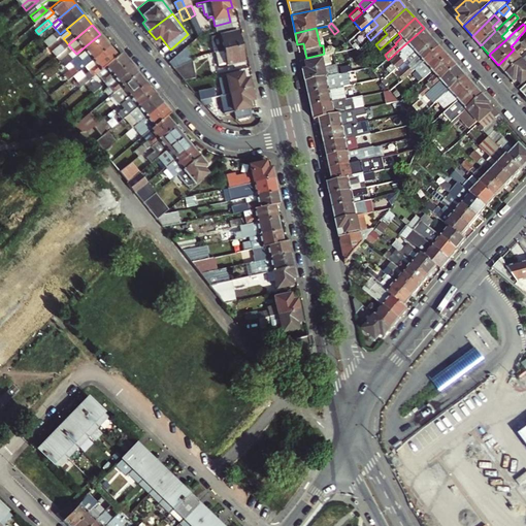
[(393,64),(397,69),(416,53),(432,37),(424,28),(399,50),(403,55),(393,64)]
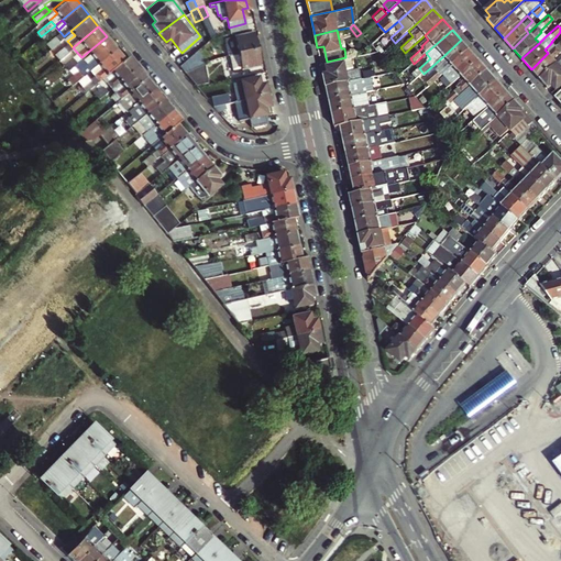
[(50,47),(64,36),(59,31),(46,43),(50,47)]
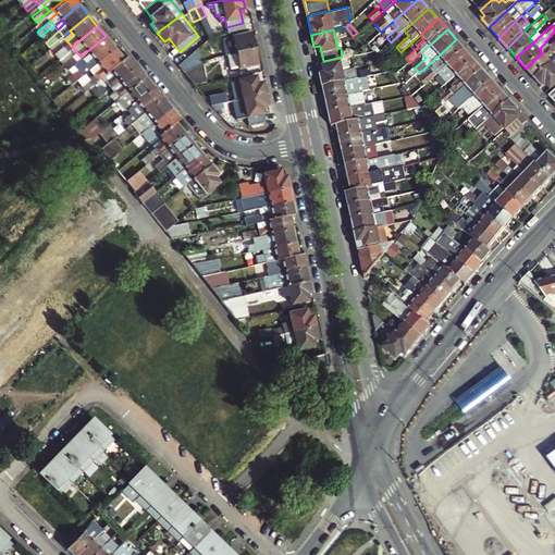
[(74,35),(70,31),(63,36),(66,40),(74,35)]
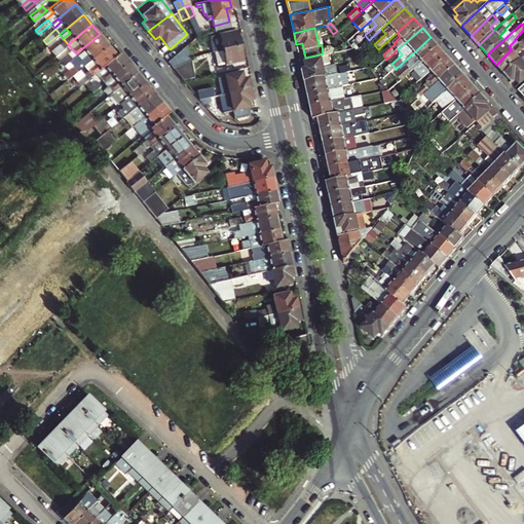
[(218,33),(219,37),(221,45),(216,46),(217,49),(239,44),(236,29),(218,33)]
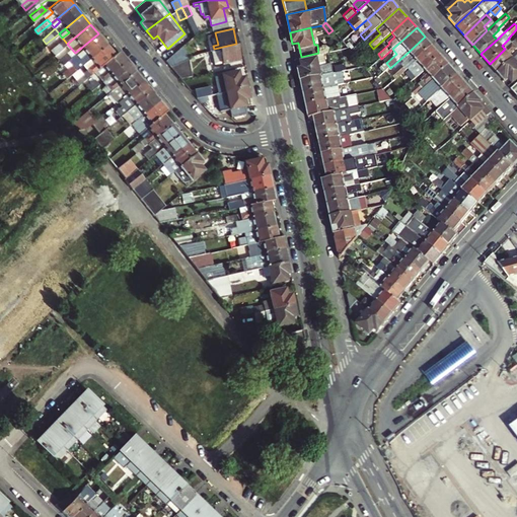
[(503,33),(499,29),(493,35),(497,40),(503,33)]
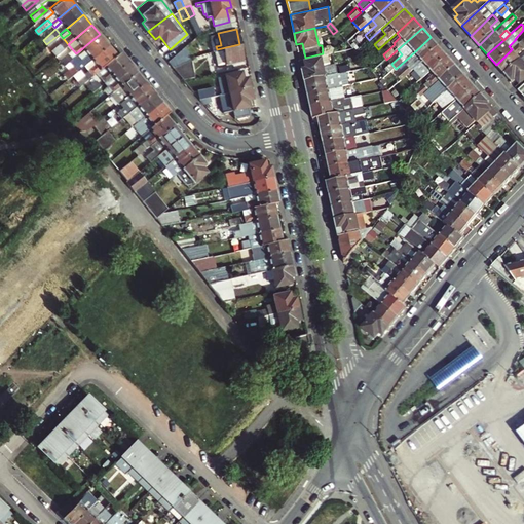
[(84,64),(108,44),(100,34),(82,48),(85,52),(79,58),(84,64)]
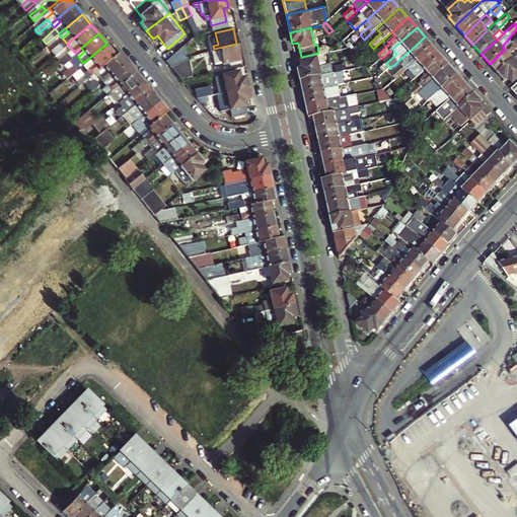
[(213,46),(218,45),(216,37),(209,39),(211,47),(213,46)]
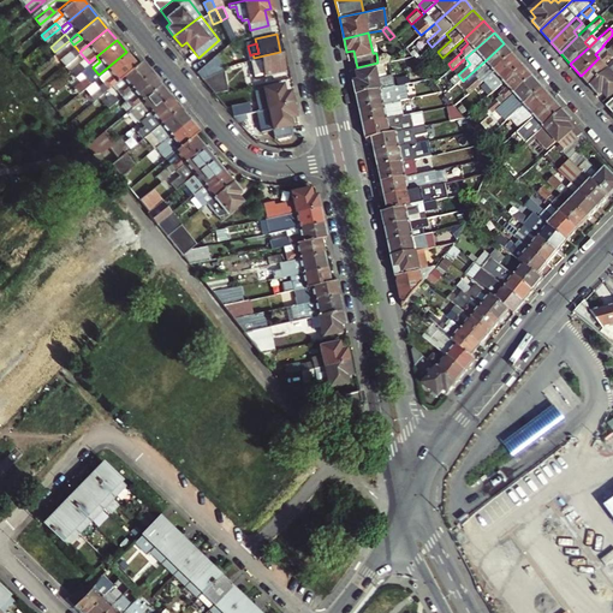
[(468,85),(472,91),(486,79),(513,54),(504,43),(484,61),(488,65),(480,72),(481,73),(468,85)]
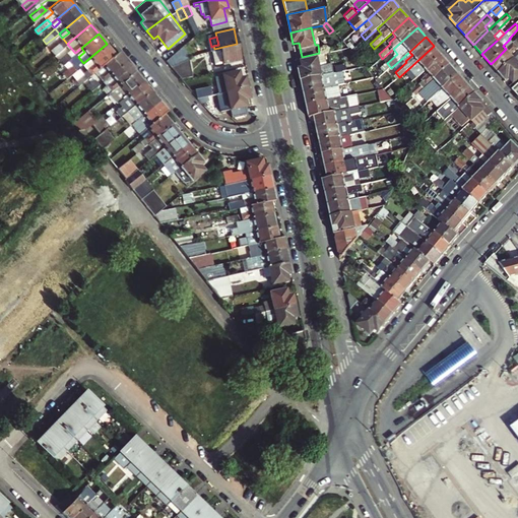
[(342,42),(347,47),(351,52),(355,48),(347,38),(342,42)]
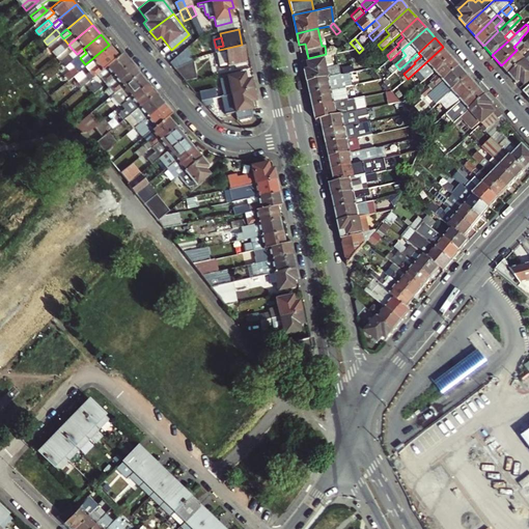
[(528,38),(524,44),(517,50),(501,65),(509,75),(528,56),(528,38)]
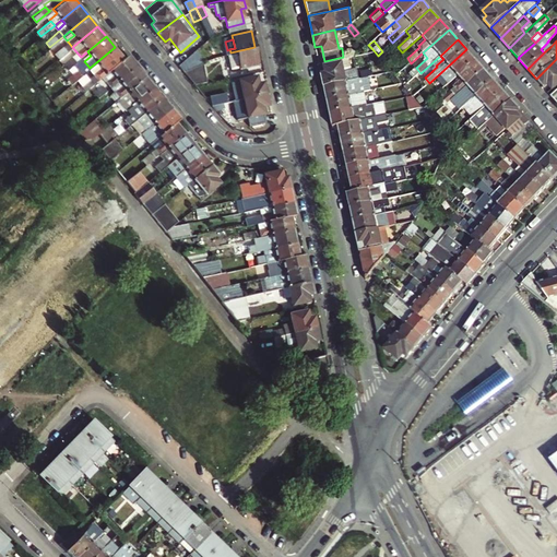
[(55,52),(59,57),(72,47),(68,42),(55,52)]
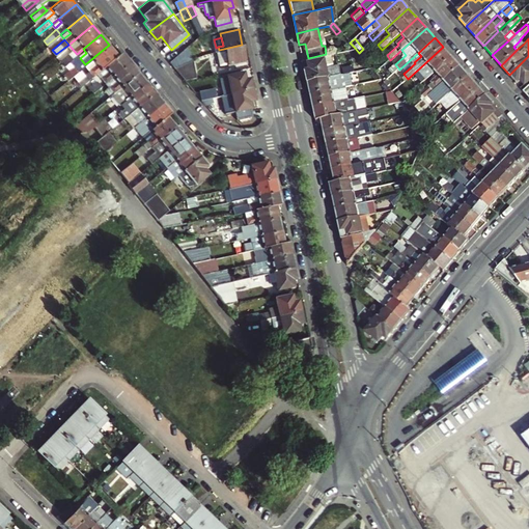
[(524,44),(521,39),(513,47),(517,50),(524,44)]
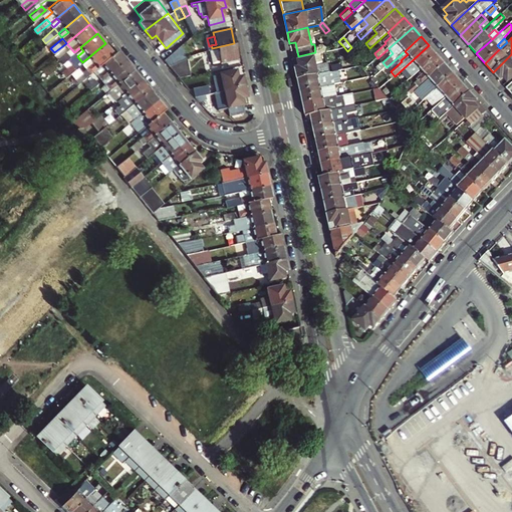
[(197,51),(208,48),(207,42),(196,44),(197,51)]
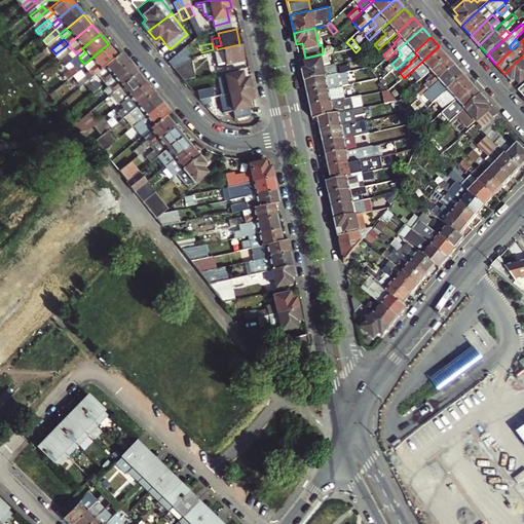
[(96,70),(103,65),(116,53),(108,44),(84,64),(88,69),(91,73),(96,70)]
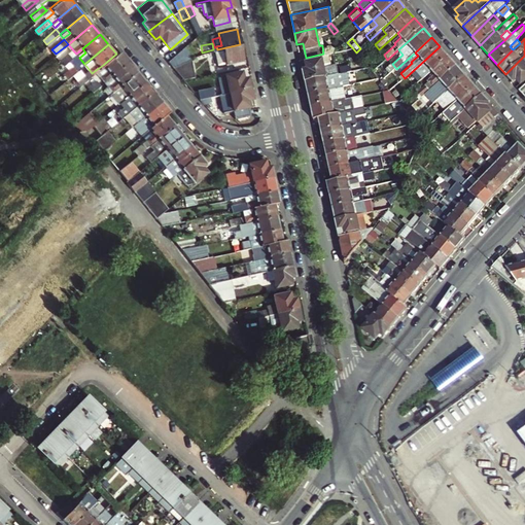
[(190,58),(191,58),(185,44),(168,60),(173,65),(190,58)]
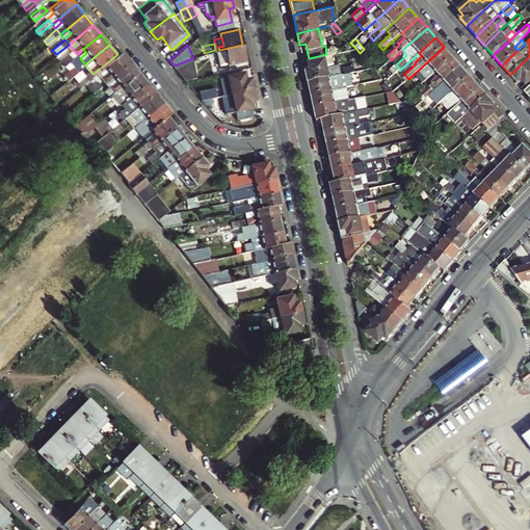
[(227,62),(227,64),(246,60),(242,45),(219,50),(215,50),(218,64),(227,62)]
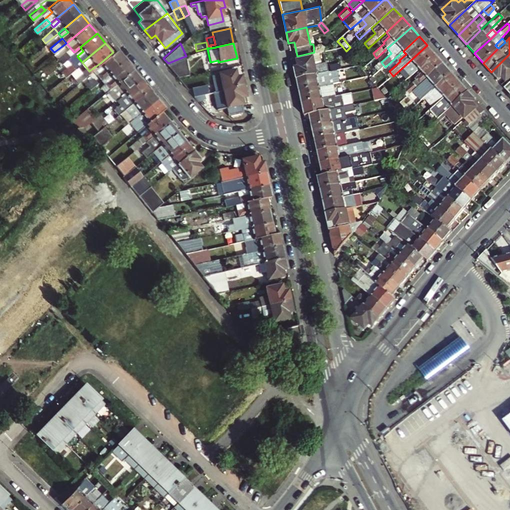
[(401,85),(412,76),(435,55),(427,45),(404,66),(408,71),(397,81),(401,85)]
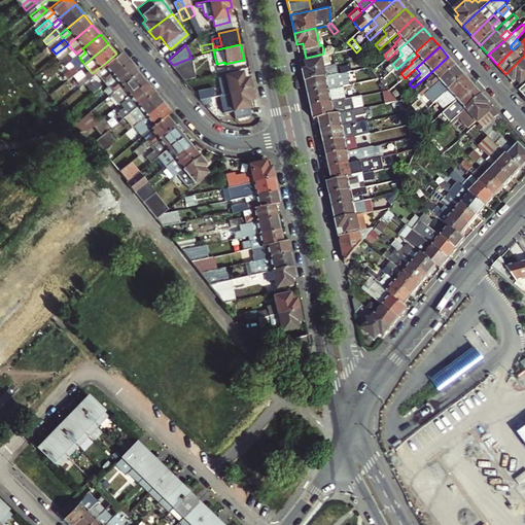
[(76,54),(79,58),(85,53),(82,48),(76,54)]
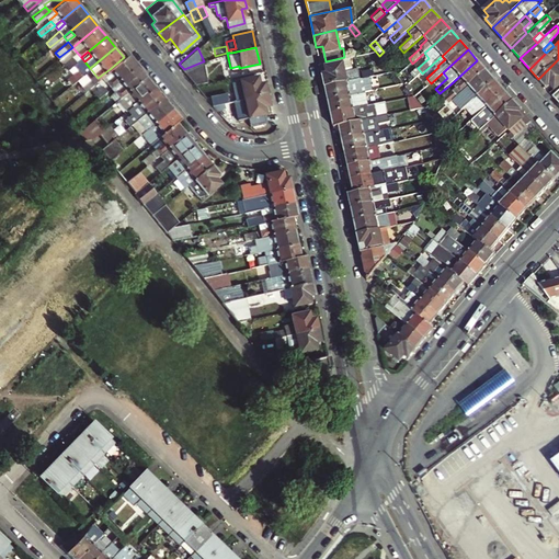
[(111,87),(137,65),(127,54),(124,57),(110,69),(113,73),(105,80),(111,87)]
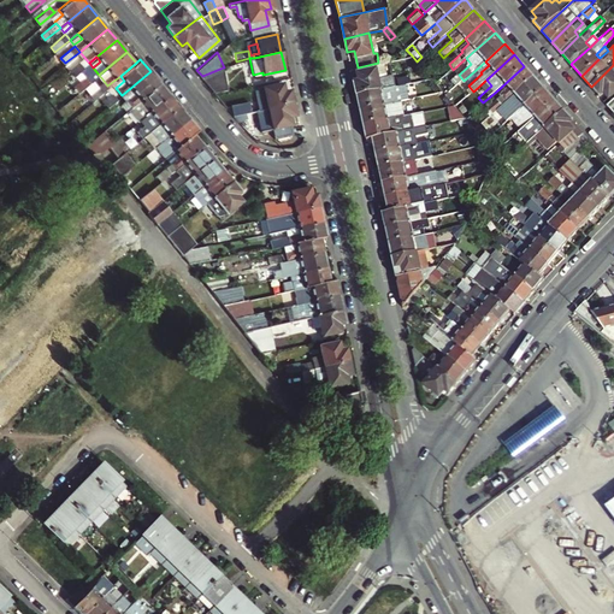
[(70,70),(75,75),(83,68),(80,63),(70,70)]
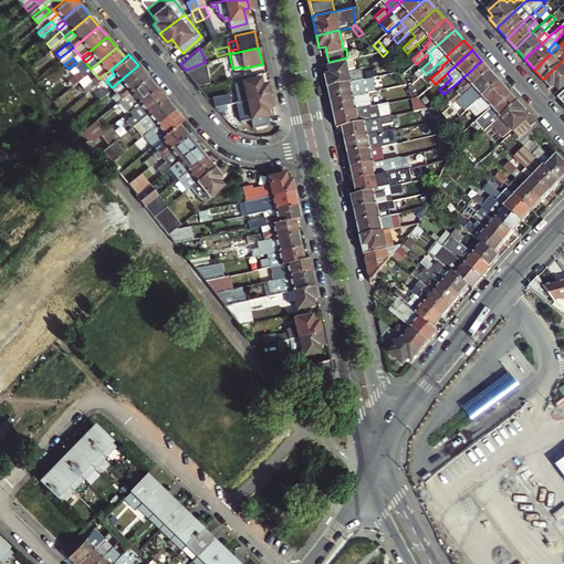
[(563,60),(543,80),(552,89),(555,85),(561,91),(563,86),(563,60)]
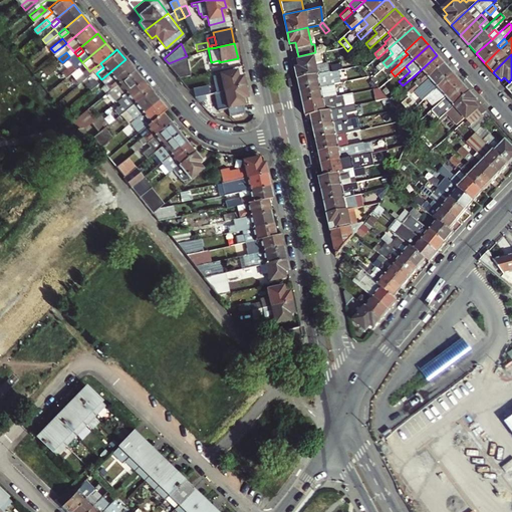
[(437,55),(414,76),(418,81),(408,90),(412,95),(423,85),(446,65),(437,55)]
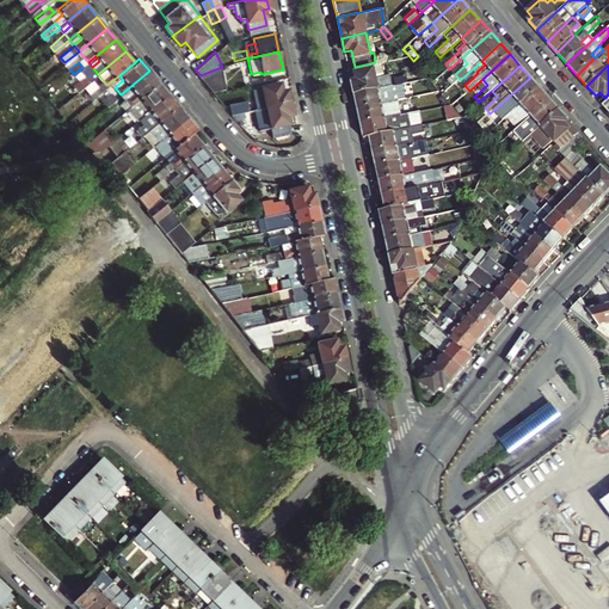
[(211,90),(225,87),(221,67),(201,75),(211,90)]
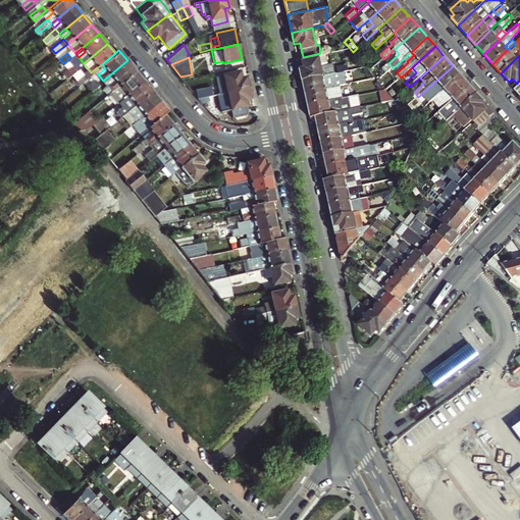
[(300,68),(302,80),(327,74),(326,71),(322,72),(319,58),(304,61),(305,67),(300,68)]
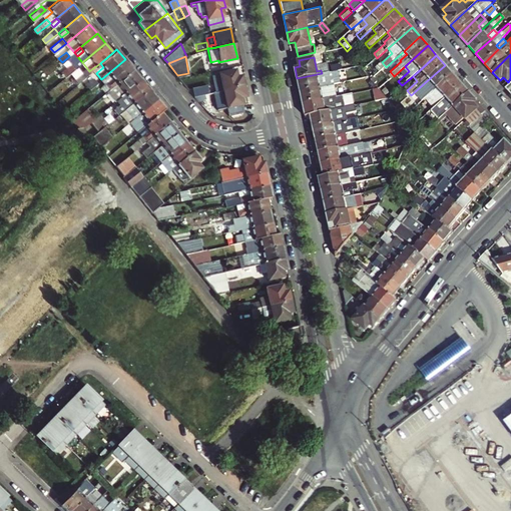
[(133,69),(125,59),(101,79),(109,88),(133,69)]
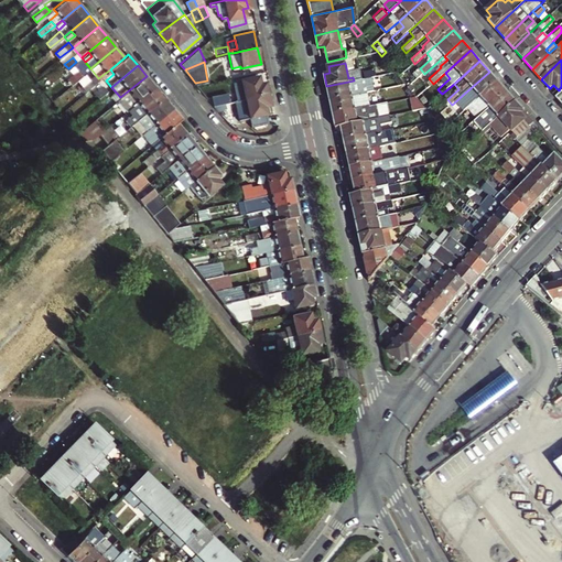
[(73,83),(85,73),(80,67),(68,78),(73,83)]
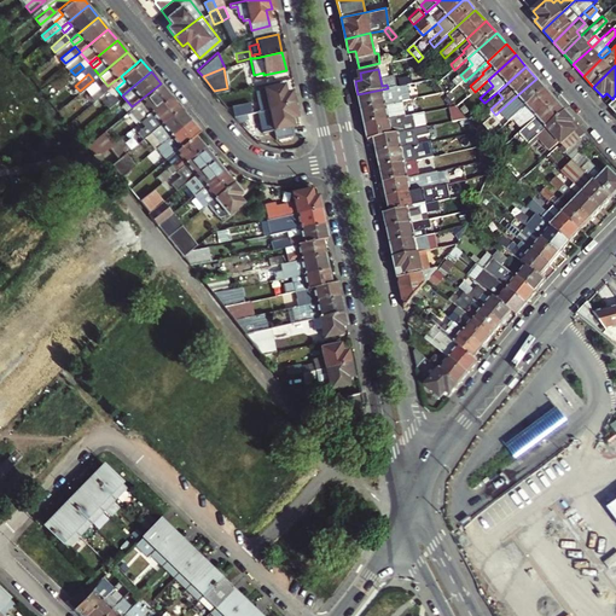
[(388,88),(394,87),(412,83),(413,82),(411,74),(394,77),(389,85),(387,85),(388,88)]
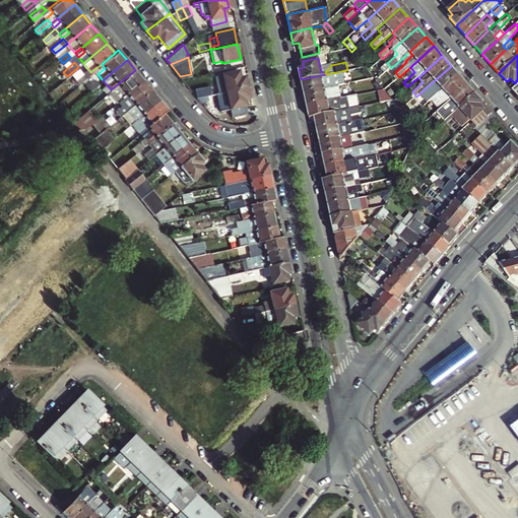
[(105,68),(102,64),(94,69),(98,74),(105,68)]
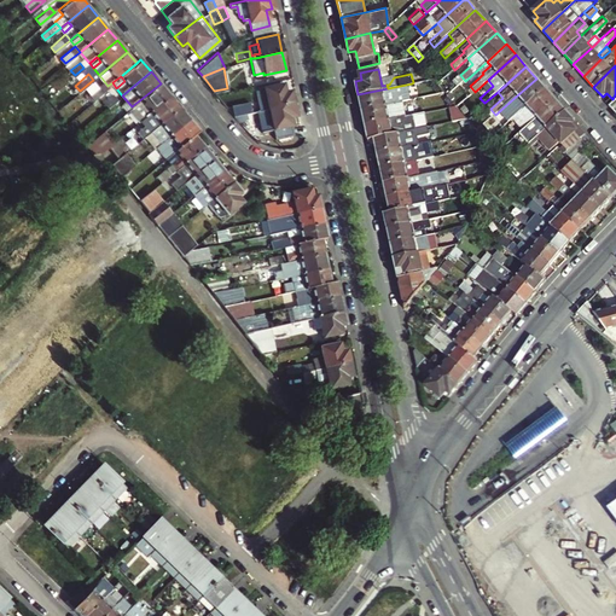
[(515,117),(518,115),(547,89),(536,79),(509,103),(513,109),(500,121),(505,126),(515,117)]
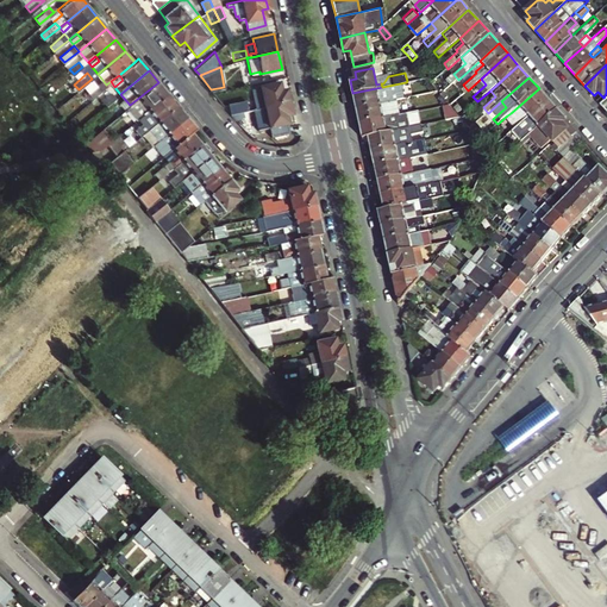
[(87,92),(92,97),(106,85),(102,80),(87,92)]
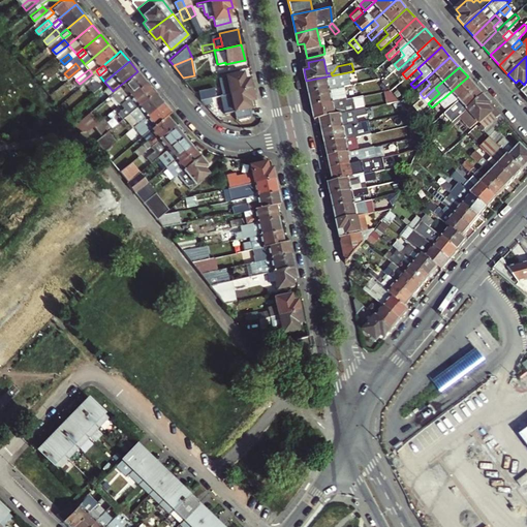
[(102,100),(111,110),(121,101),(128,95),(146,81),(137,71),(113,91),(109,95),(102,100)]
